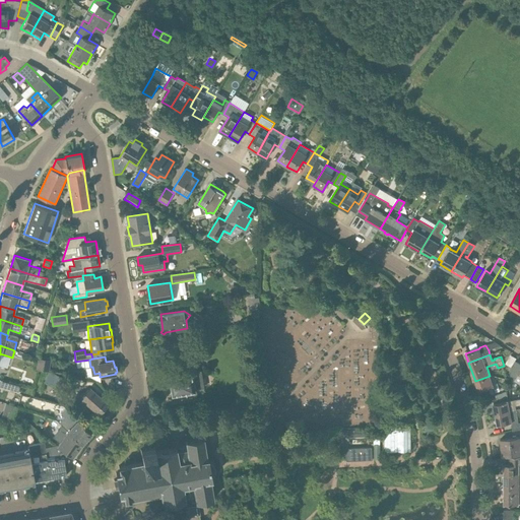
[(37,370),(49,371),(51,360),(38,358),(37,370)]
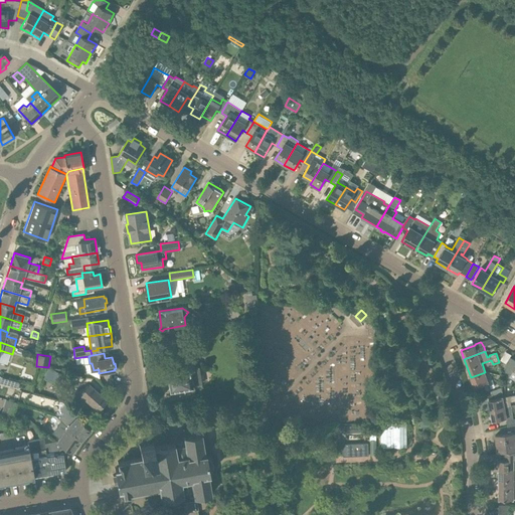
[(514,380),(514,359),(511,356),(506,363),(506,371),(511,374),(509,377),(514,380)]
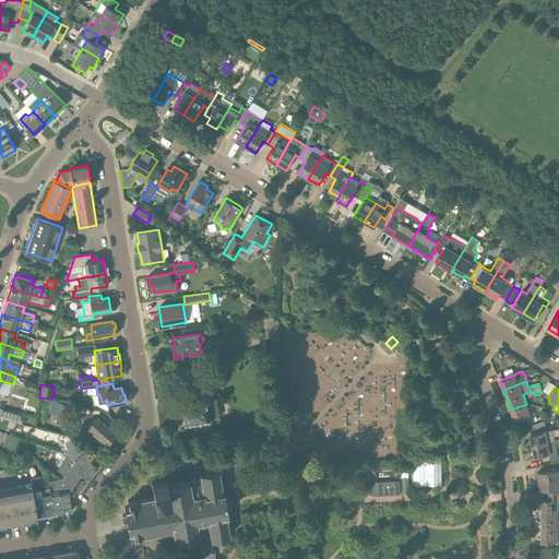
[(203,427),(209,427),(209,426),(211,424),(210,420),(212,420),(209,397),(198,399),(197,395),(188,396),(188,397),(189,397),(190,402),(183,403),(187,424),(200,421),(201,426),(203,427)]
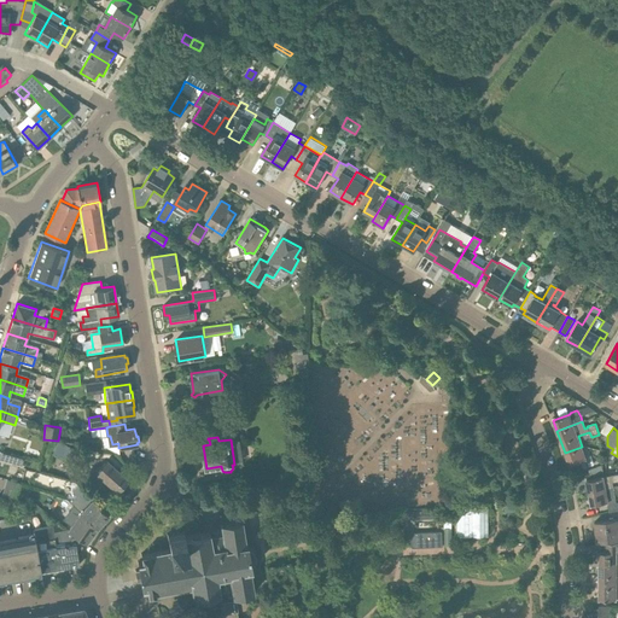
[(75,448),(58,442),(53,454),(70,461),(75,448)]
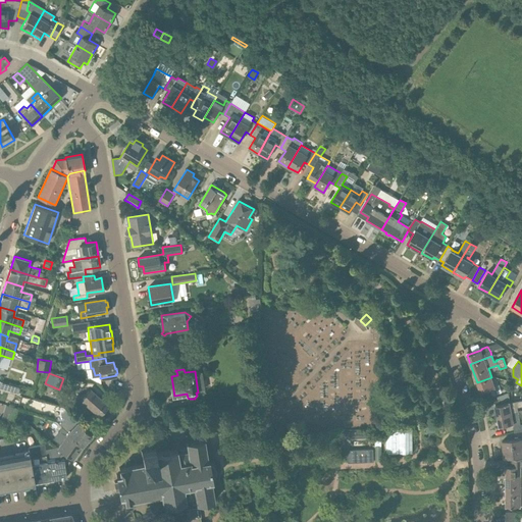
[(492,396),(497,395),(494,387),(491,377),(477,382),(481,393),(489,389),(492,396)]
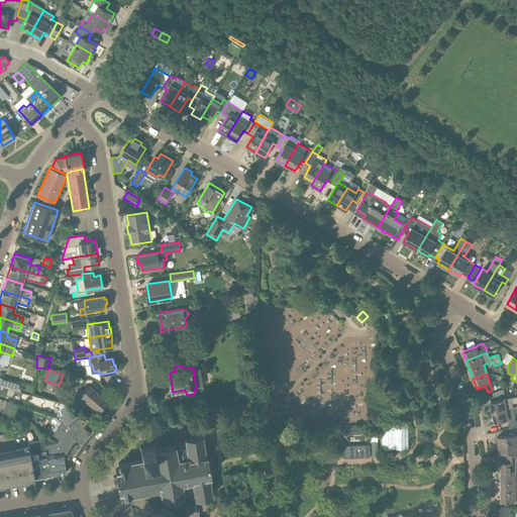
[(0,380),(0,384),(18,390),(20,384),(1,378),(0,380)]
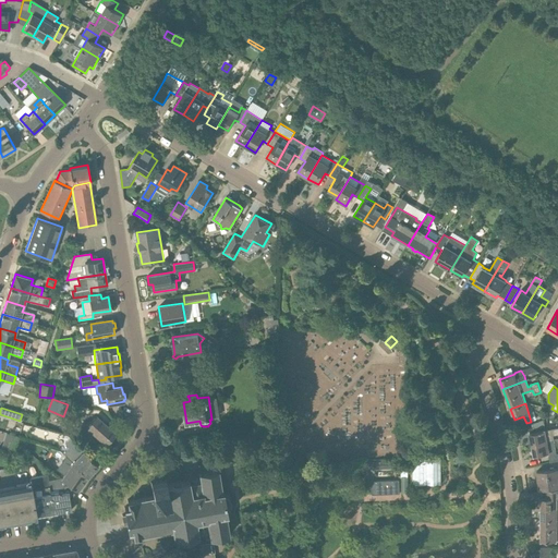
[(96,415),(86,426),(106,444),(116,433),(96,415)]
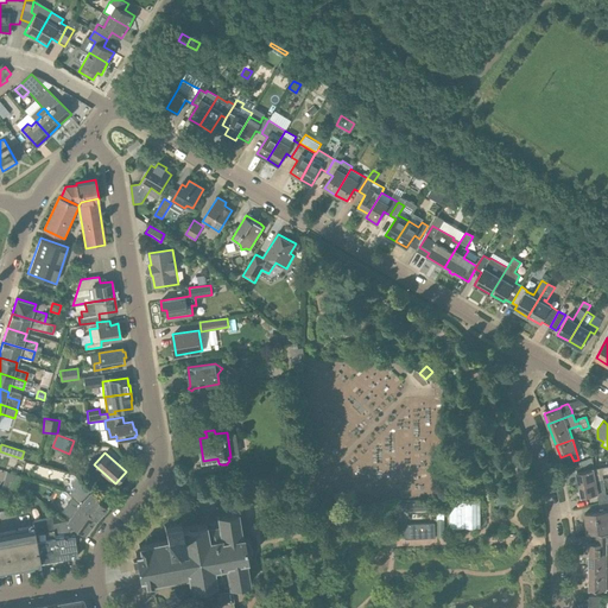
[(582,469),(593,466),(591,458),(587,460),(580,462),(582,469)]
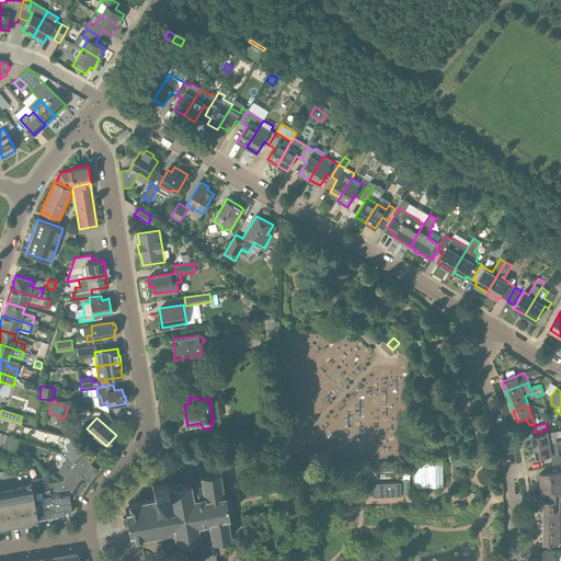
[(534,447),(557,442),(556,438),(560,436),(560,430),(533,436),(534,447)]
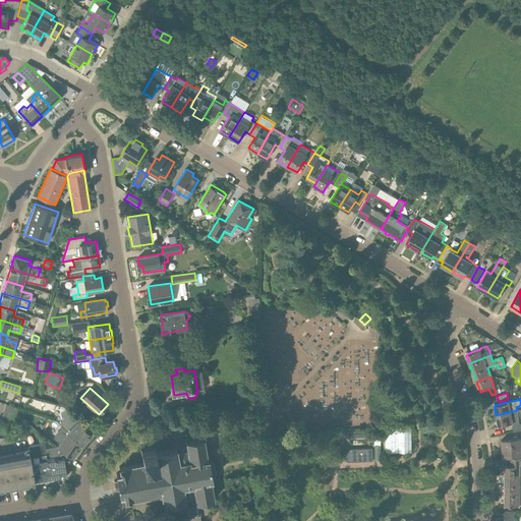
[(6,404),(1,421),(13,425),(17,408),(6,404)]
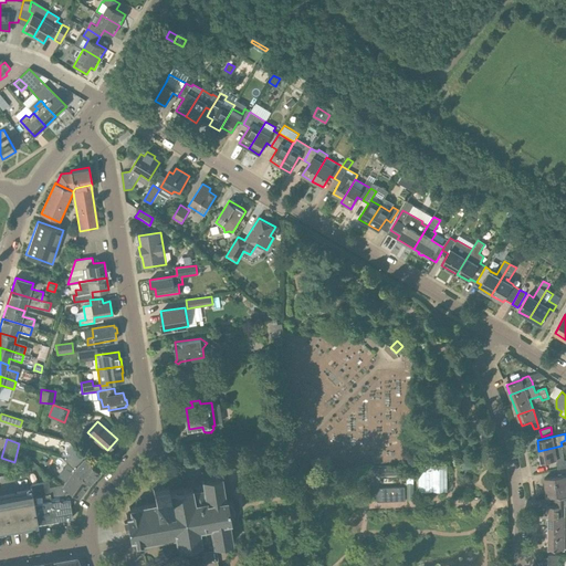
[(542,462),(556,460),(556,462),(565,460),(565,444),(562,446),(538,451),(542,462)]
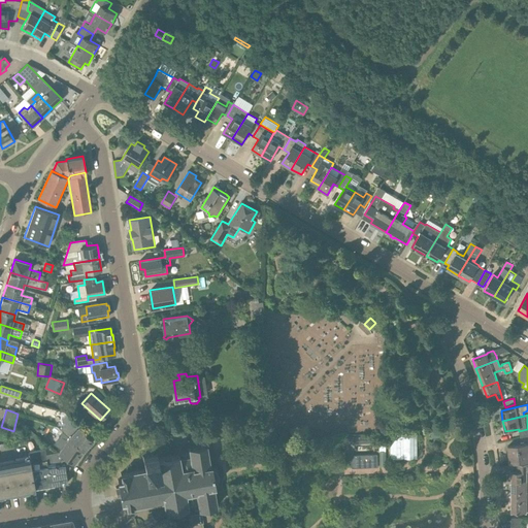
[(69,437),(83,451),(93,440),(66,416),(62,420),(70,428),(65,434),(69,437)]
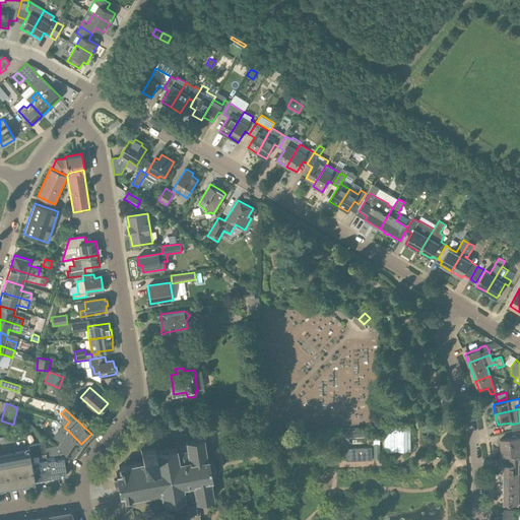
[(62,448),(72,456),(81,444),(68,431),(64,428),(59,423),(54,428),(63,436),(57,444),(62,448)]
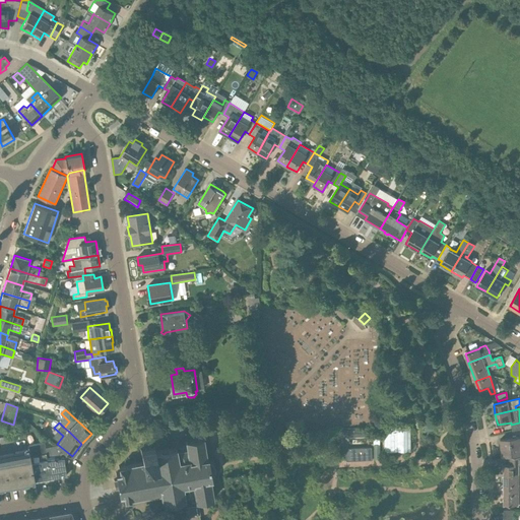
[(519,423),(511,425),(512,431),(519,429),(519,423)]
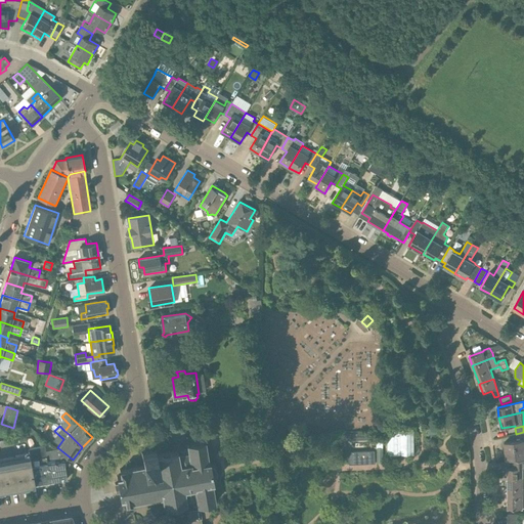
[(395,453),(415,453),(416,430),(394,429),(394,437),(398,437),(398,441),(396,441),(395,453)]
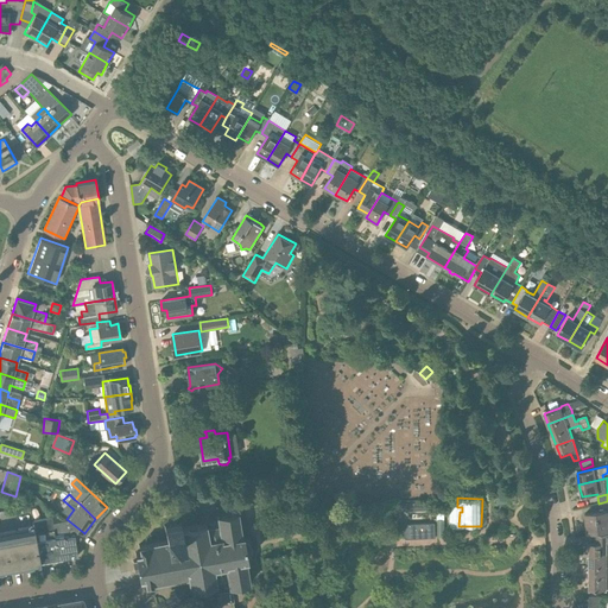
[(587,532),(607,529),(607,511),(586,513),(587,532)]
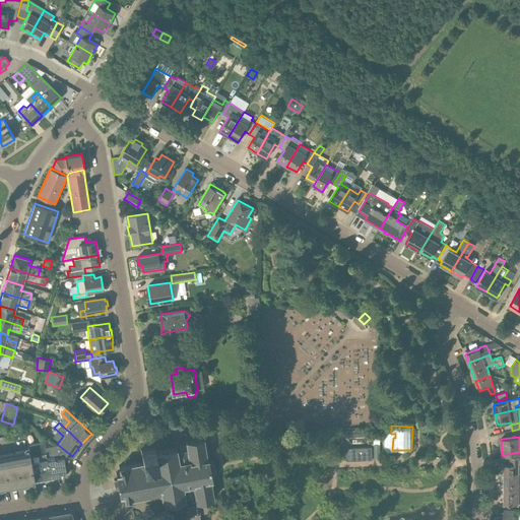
[(181,504),(185,504),(197,501),(213,499),(210,478),(211,478),(208,457),(206,457),(203,438),(186,441),(186,446),(155,451),(154,448),(141,450),(143,462),(125,465),(119,466),(120,472),(116,472),(116,474),(117,474),(118,479),(114,480),(116,490),(119,489),(120,494),(120,496),(124,495),(125,501),(131,500),(131,499),(160,494),(163,503),(164,503),(164,502),(180,499),(181,504)]
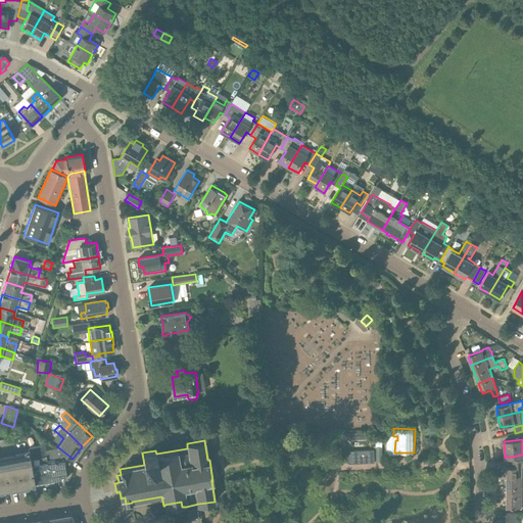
[(30,457),(35,483),(54,480),(52,472),(49,473),(46,449),(45,445),(28,448),(29,457),(30,457)]
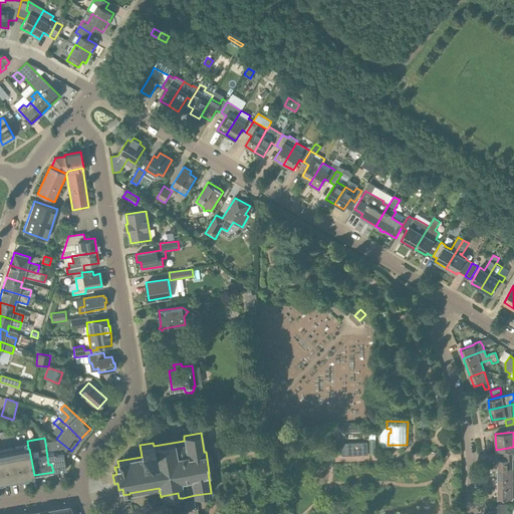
[(48,465),(51,464),(53,472),(66,470),(64,461),(71,451),(61,443),(56,439),(56,440),(45,442),(48,465)]
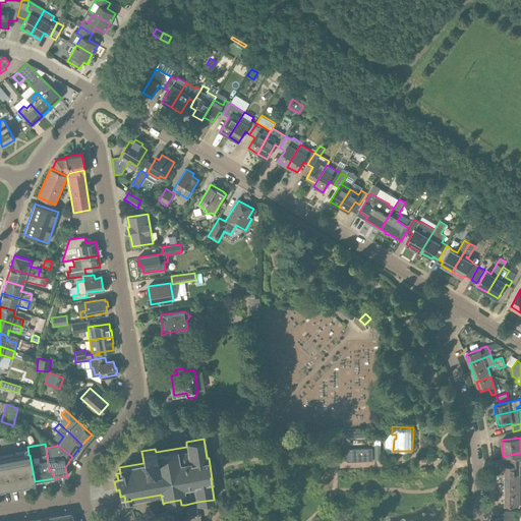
[(347,461),(372,461),(372,449),(347,450),(347,461)]
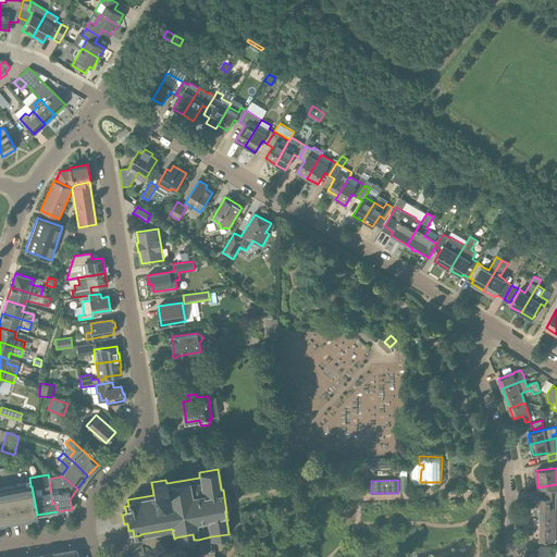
[(32,486),(31,486),(0,492),(0,521),(37,515),(32,486)]
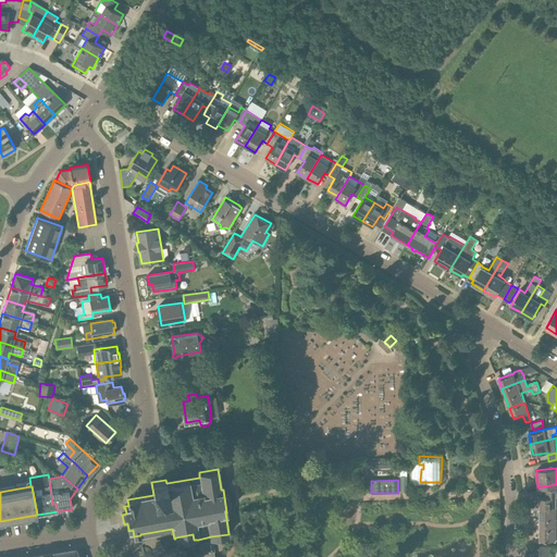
[(540,508),(544,509),(556,508),(556,489),(547,491),(547,497),(540,497),(540,508)]
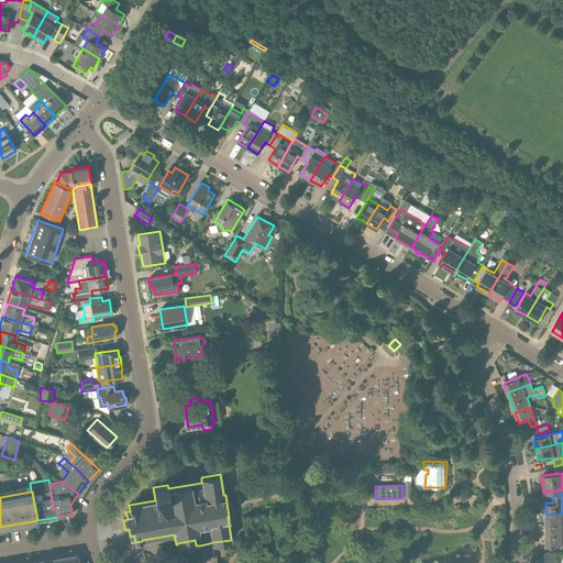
[(545,514),(545,525),(562,523),(562,514),(550,515),(545,514)]
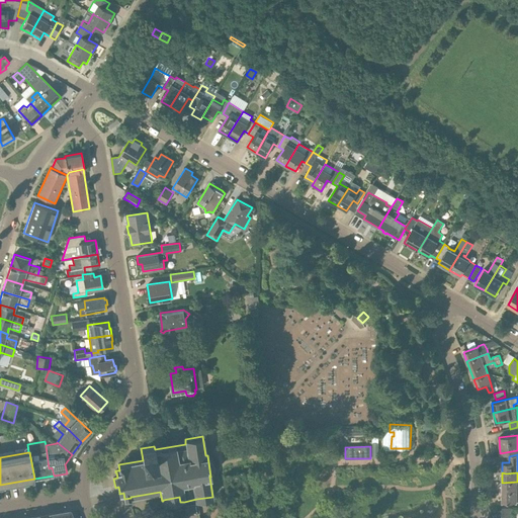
[(509,493),(517,492),(517,482),(502,483),(502,493),(509,493)]
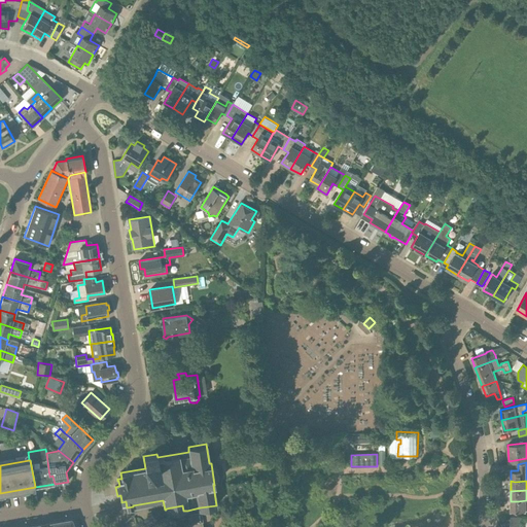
[(526,500),(518,501),(511,501),(511,512),(526,512),(526,500)]
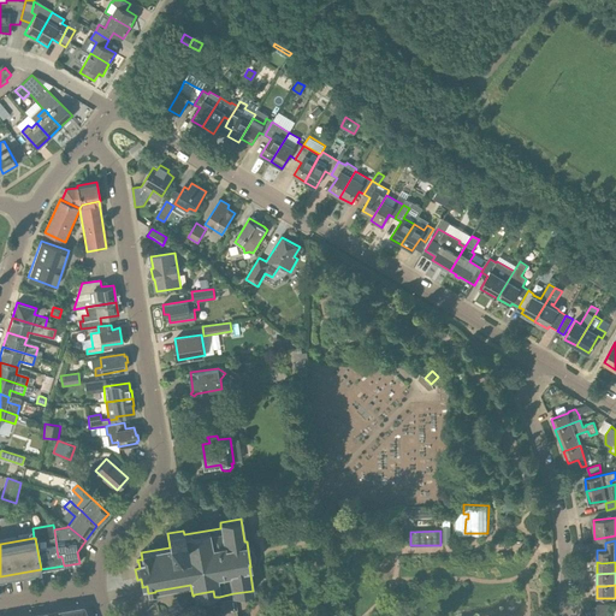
[(237,615),(234,593),(219,597),(221,615),(237,615)]
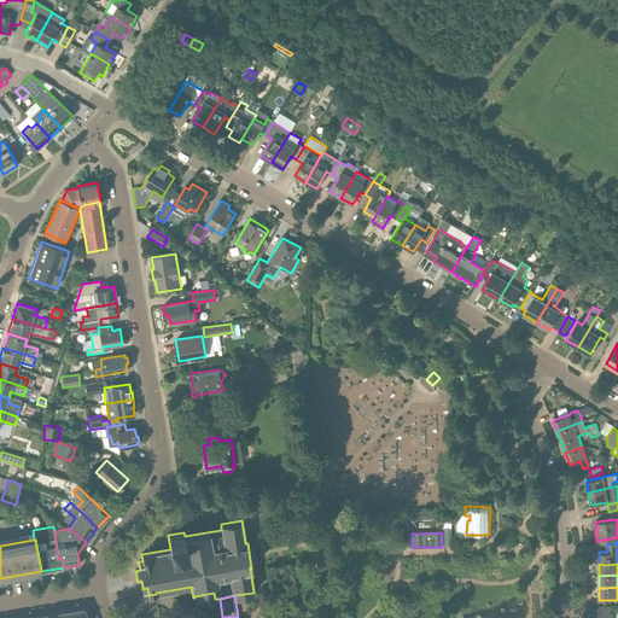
[(599,617),(610,617),(611,606),(599,606),(599,608),(595,610),(599,617)]
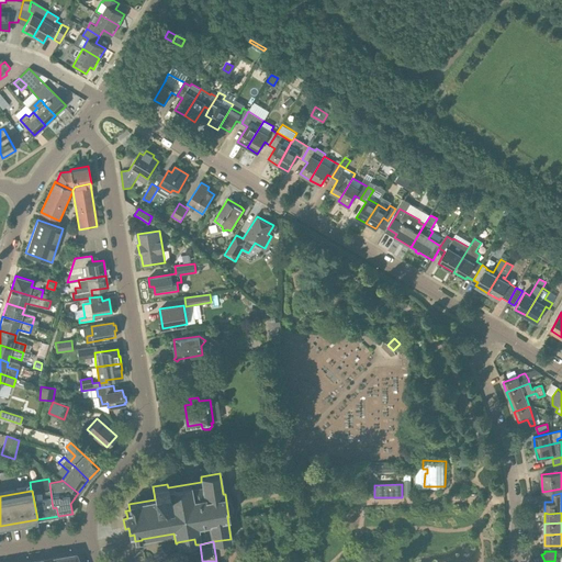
[(79,561),(76,552),(21,561),(79,561)]
